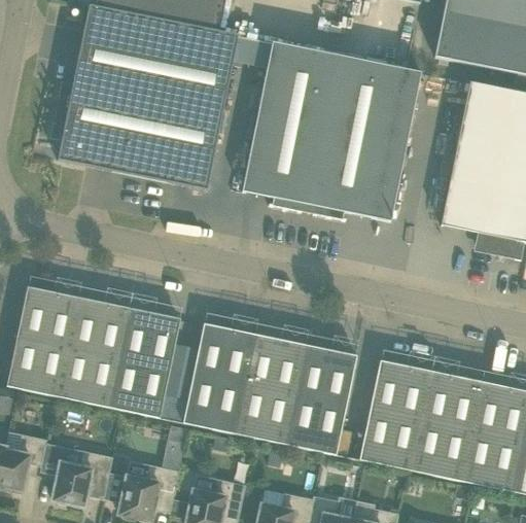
[(96,0),(96,4),(218,30),(224,0),(96,0)]
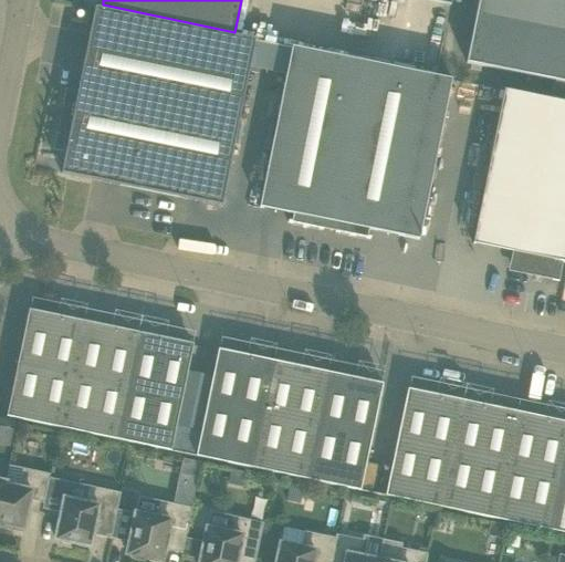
[(478,0),(467,59),(564,79),(564,0),(478,0)]
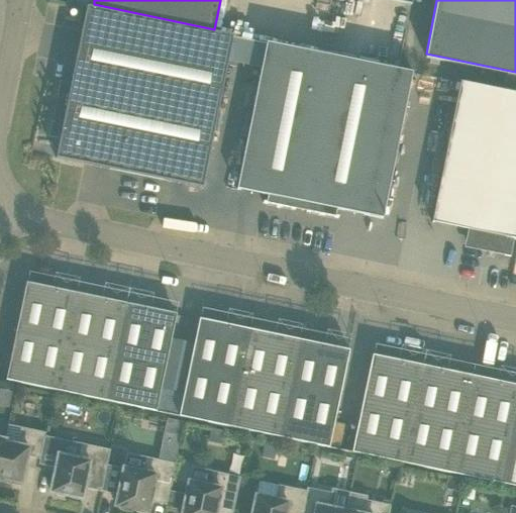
[(56,103),(49,132),(61,135),(57,155),(84,161),(203,185),(207,165),(228,58),(262,65),(267,41),(233,34),(233,32),(214,29),(94,4),(87,3),(86,8),(72,80),(61,78),(57,96),(60,97),(59,103),(56,103)]
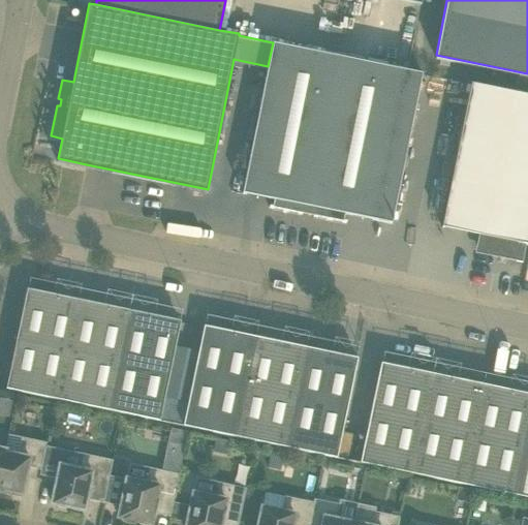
[(247,170),(243,190),(274,196),(273,204),(270,203),(270,204),(302,211),(303,208),(309,209),(314,210),(313,213),(346,219),(346,218),(343,217),(345,211),(392,220),(393,219),(377,216),(381,195),(406,69),(423,72),(423,70),(340,54),(273,40),(273,42),(268,66),(247,170)]
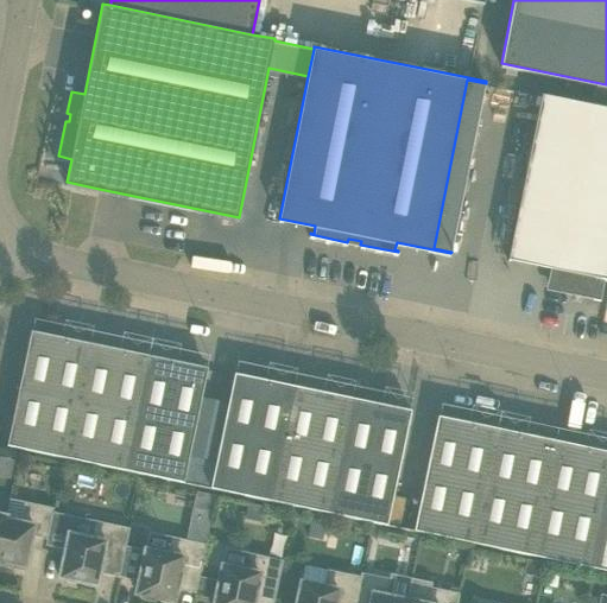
[(606,106),(542,93),(513,234),(509,258),(510,258),(511,253),(551,261),(550,271),(552,271),(550,283),(585,290),(583,293),(594,294),(594,296),(601,297),(605,277),(606,277),(606,106)]
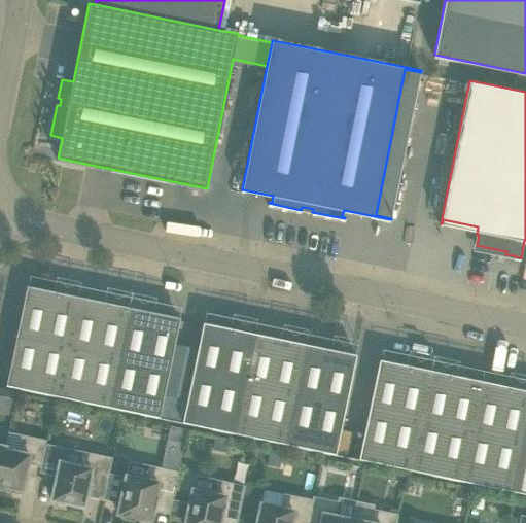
[(27,285),(6,384),(58,395),(78,295),(27,285)]
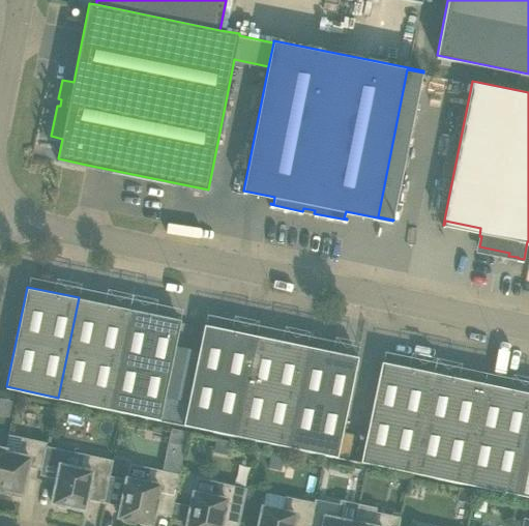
[(58,398),(109,408),(129,308),(79,297),(58,398)]
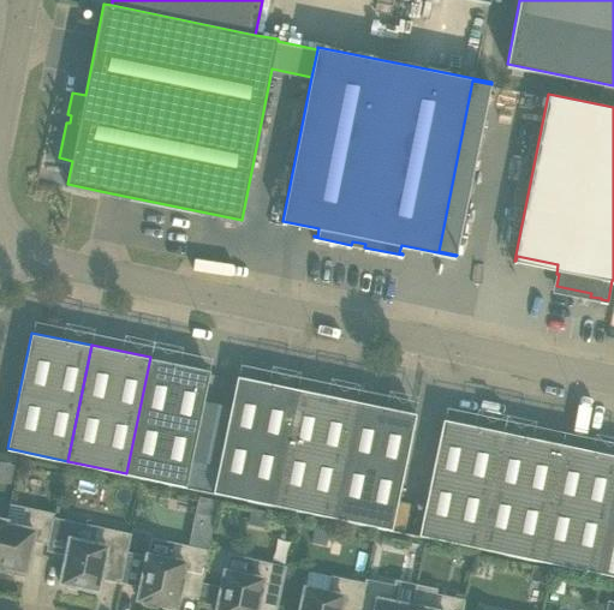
[(150,357),(126,473),(186,485),(210,370),(150,357)]
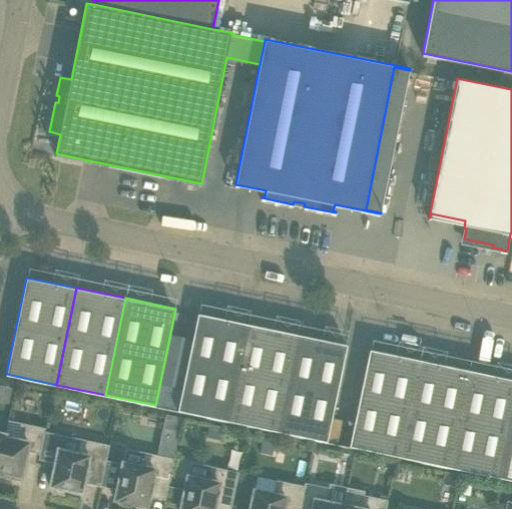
[(227,420),(248,324),(198,313),(178,410),(227,420)]
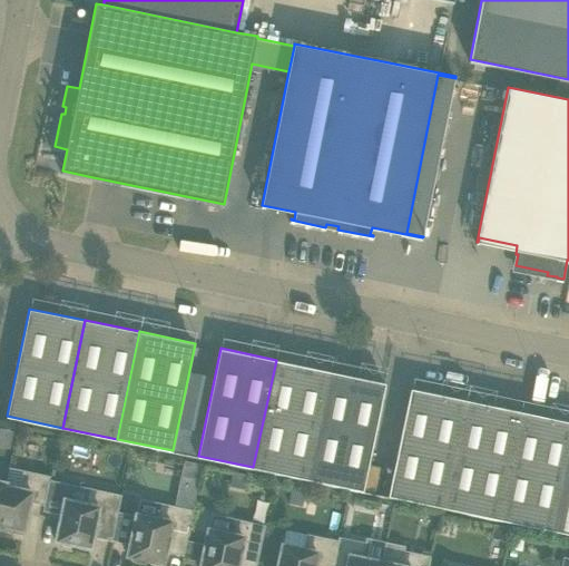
[(276,360),(253,467),(307,479),(330,371),(276,360)]
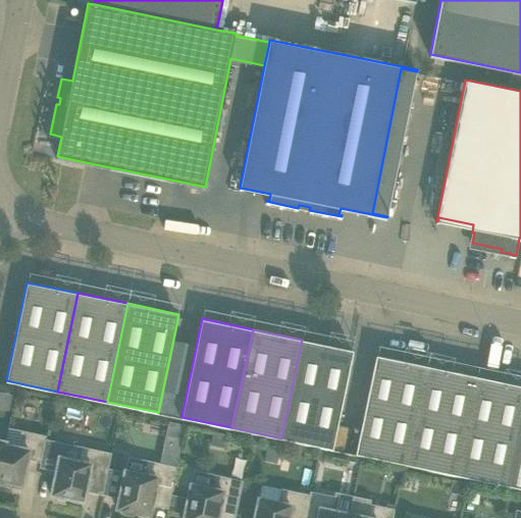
[(302,340),(281,438),(332,449),(353,351),(302,340)]
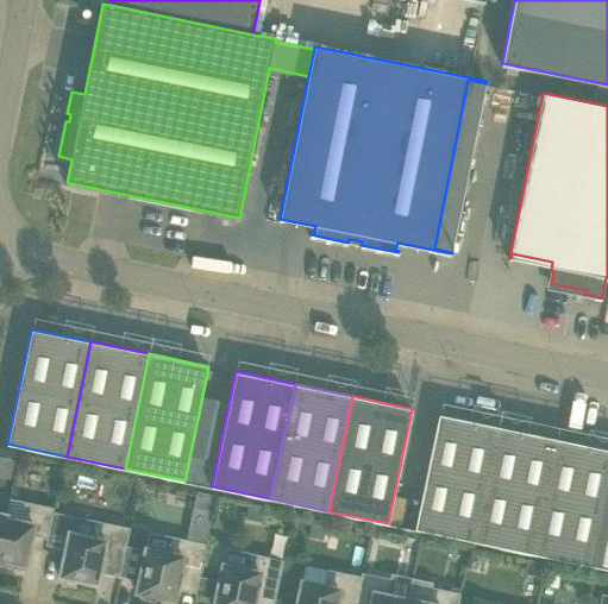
[(415,529),(475,541),(499,427),(439,415),(415,529)]
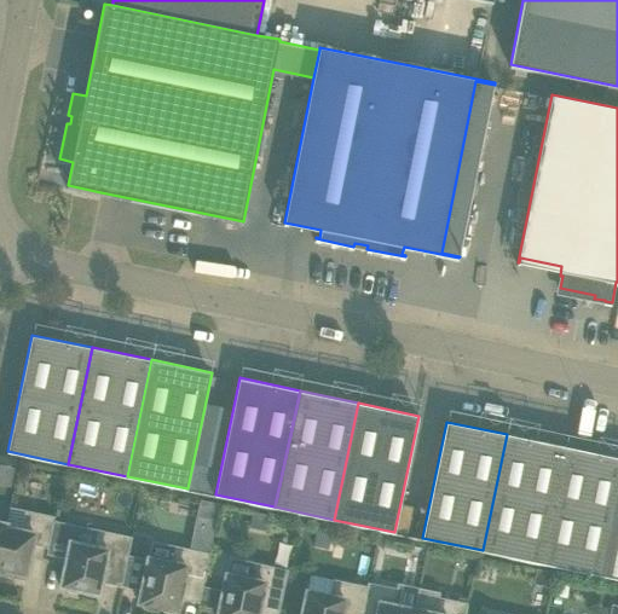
[(566,446),(507,434),(483,550),(542,562),(566,446)]
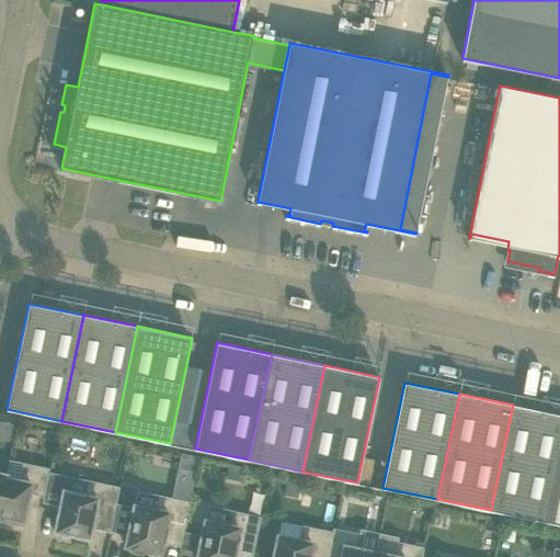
[(559,415),(513,405),(491,510),(545,522),(559,445),(559,415)]
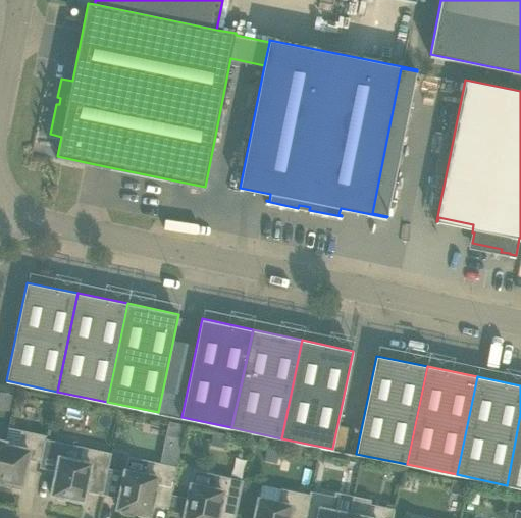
[(89,403),(88,408),(84,425),(107,431),(112,409),(89,403)]
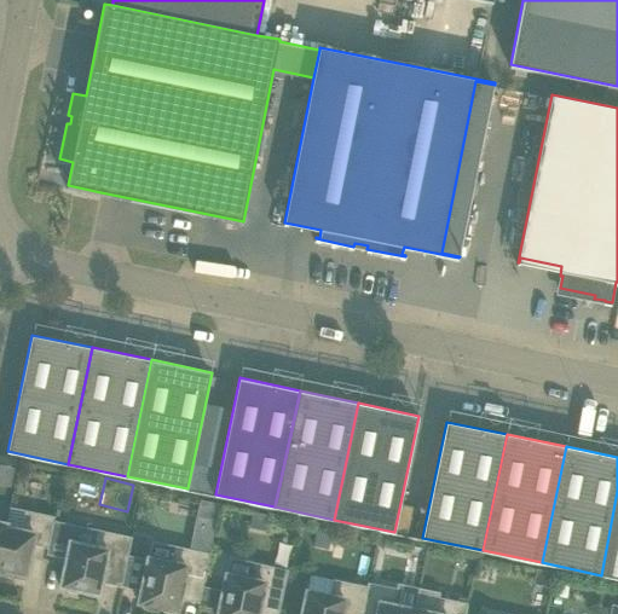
[(617,491),(601,575),(617,578),(617,491)]
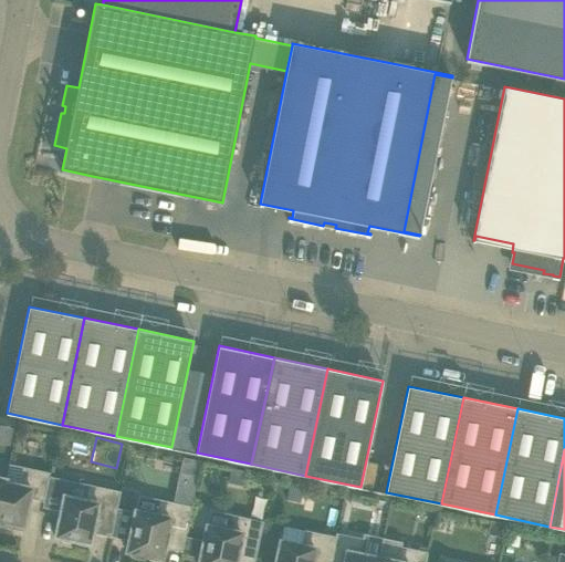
[(6,478),(0,503),(0,520),(7,522),(9,526),(19,528),(22,526),(23,526),(30,496),(44,499),(49,478),(50,470),(23,465),(19,485),(6,481),(7,479),(6,478)]
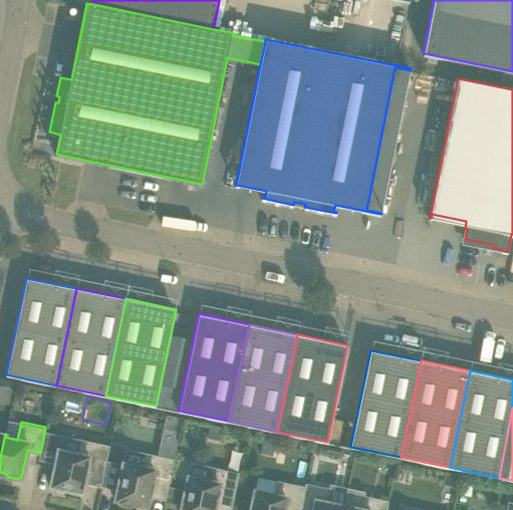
[(211,423),(208,436),(221,438),(223,426),(211,423)]
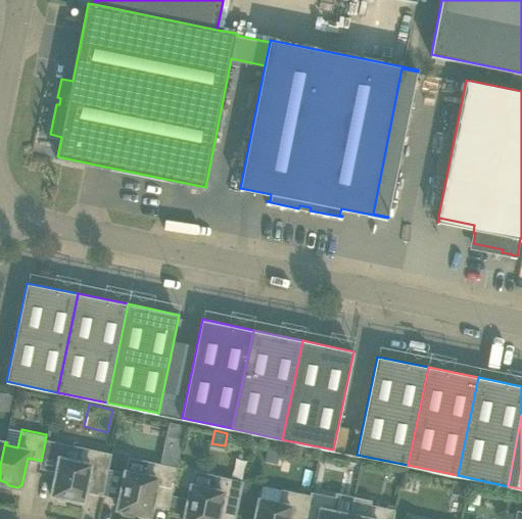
[(255,444),(253,455),(261,457),(266,454),(267,446),(255,444)]
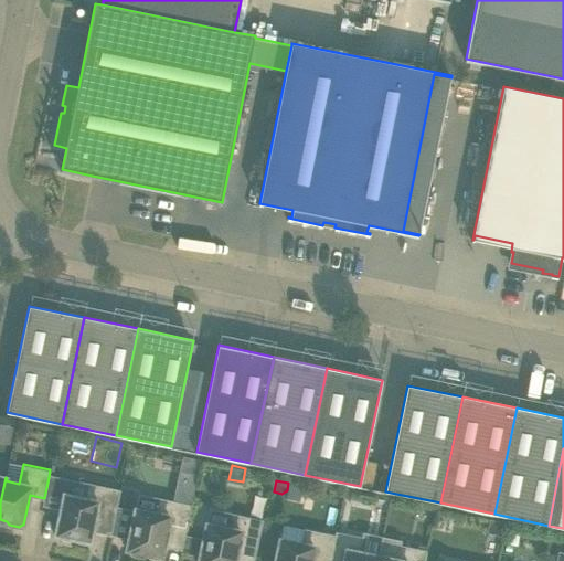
[(55,535),(60,536),(61,538),(71,540),(74,539),(91,541),(93,530),(112,533),(113,529),(115,516),(120,488),(88,482),(85,498),(64,494),(60,512),(55,535)]
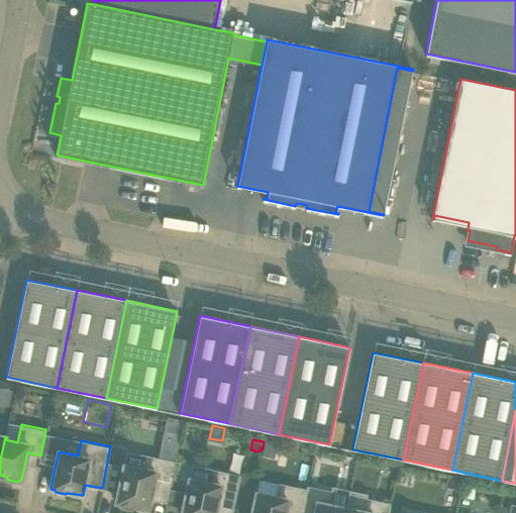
[(265,441),(263,453),(274,455),(276,444),(265,441)]
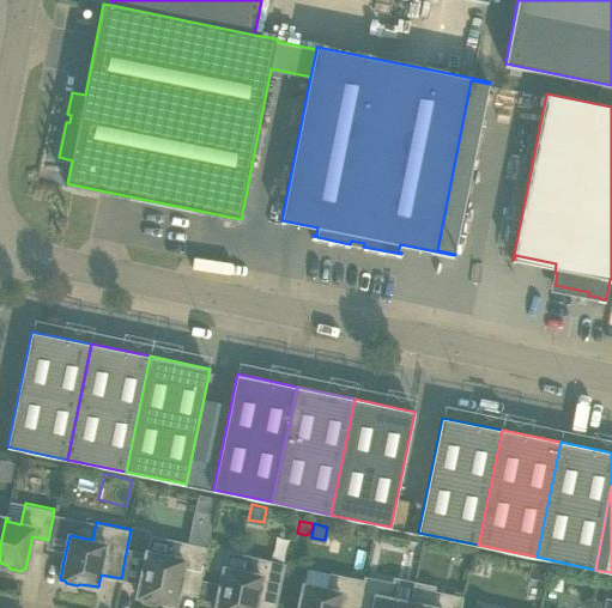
[(143,572),(138,595),(141,596),(144,600),(155,602),(158,600),(175,603),(179,590),(198,594),(203,571),(208,545),(173,537),(151,533),(147,551),(143,572)]
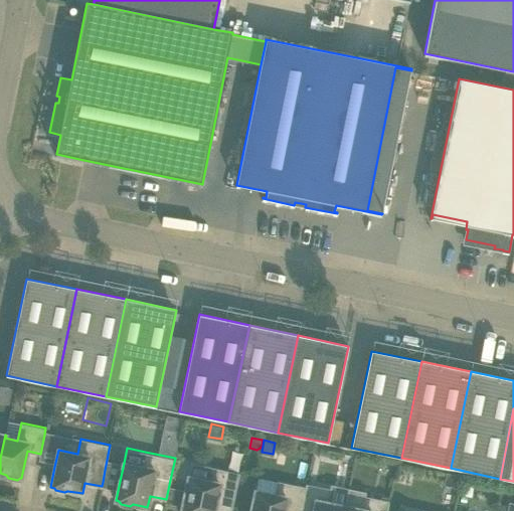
[(181,510),(213,510),(214,510),(221,510),(231,510),(239,472),(210,466),(207,481),(188,477),(185,494),(181,510)]
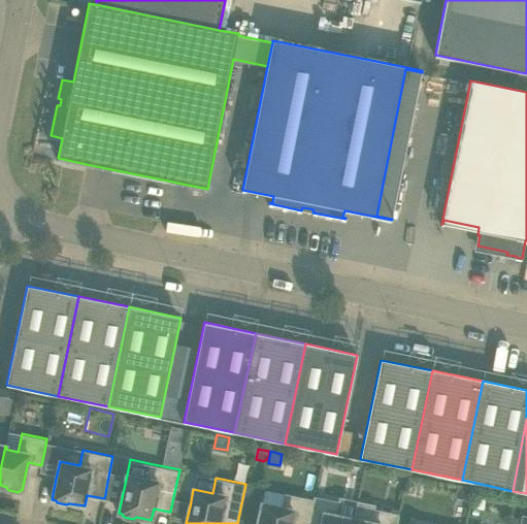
[(107,482),(105,494),(114,496),(118,484),(107,482)]
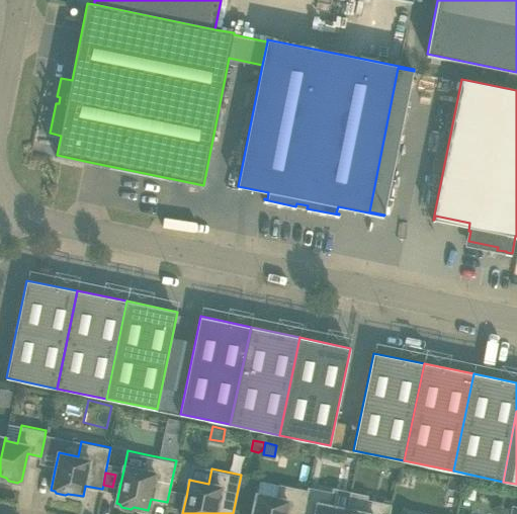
[(450,476),(447,489),(461,492),(464,479),(450,476)]
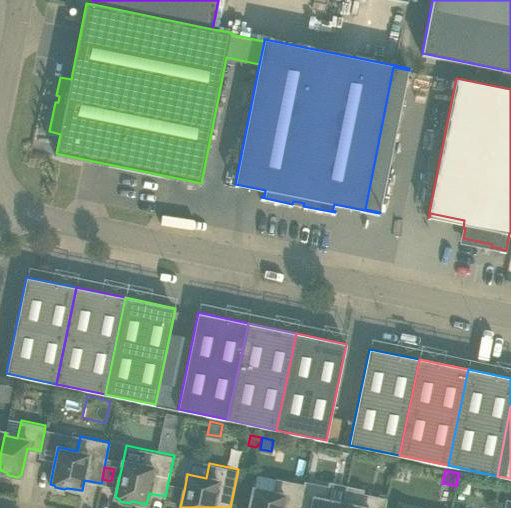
[(299,507),(305,479),(304,479),(304,482),(276,477),(272,492),(254,488),(249,507),(299,507)]
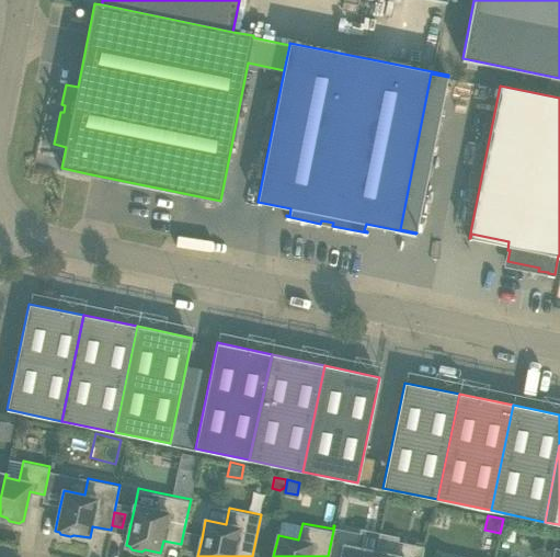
[(334,525),(328,556),(329,555),(341,556),(374,556),(375,552),(357,547),(361,531),(334,525)]
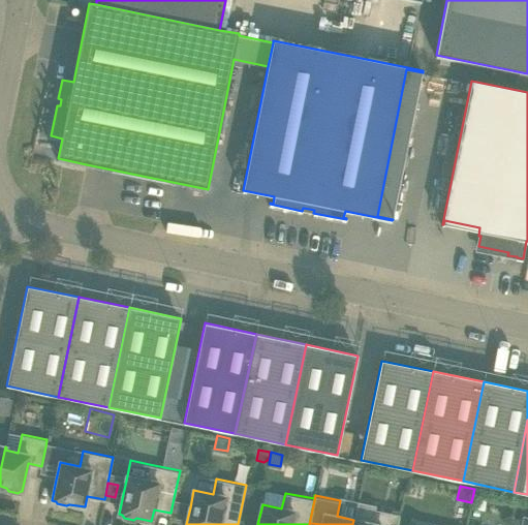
[(478,495),(475,505),(485,507),(487,497),(478,495)]
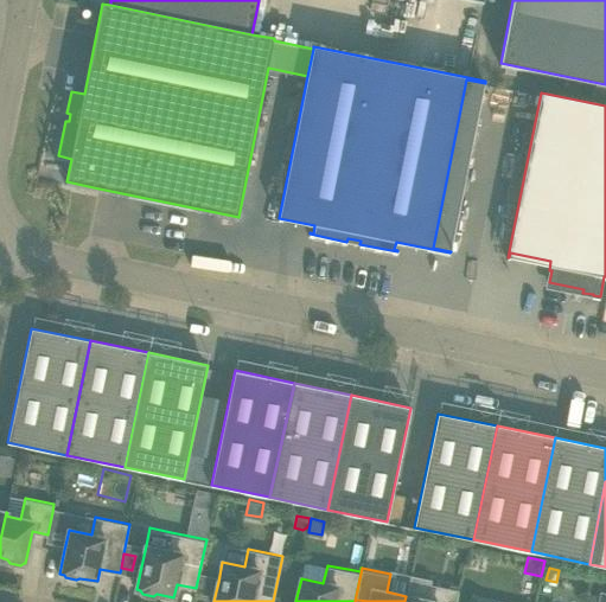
[(406,596),(404,601),(455,601),(459,589),(431,583),(432,578),(410,574),(406,596)]
